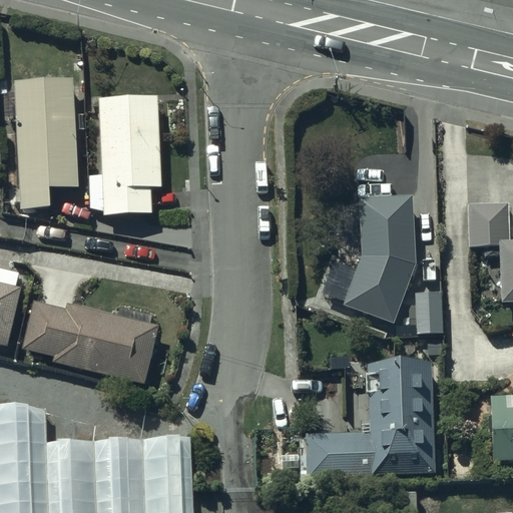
[(73,77),(14,80),(20,208),(50,206),(48,186),(78,184),(73,77)]
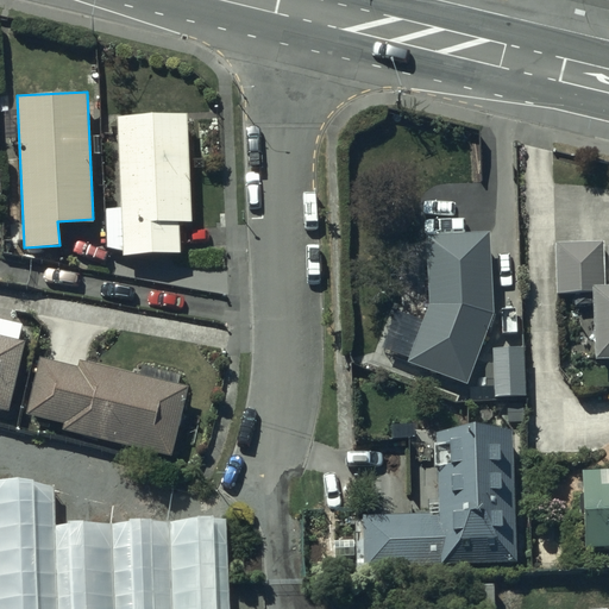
[(194,221),(189,108),(114,112),(119,205),(105,206),(107,248),(123,251),(123,255),(183,251),(181,223),(194,221)]
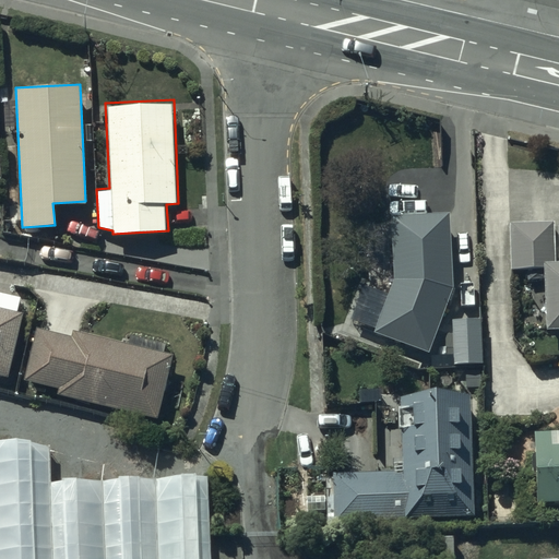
[(445,212),(385,214),(385,235),(393,235),(395,276),(389,290),(364,281),(351,317),(376,326),(373,330),(427,351),(453,285),(452,249),(473,249),(472,206),(444,206),(445,212)]
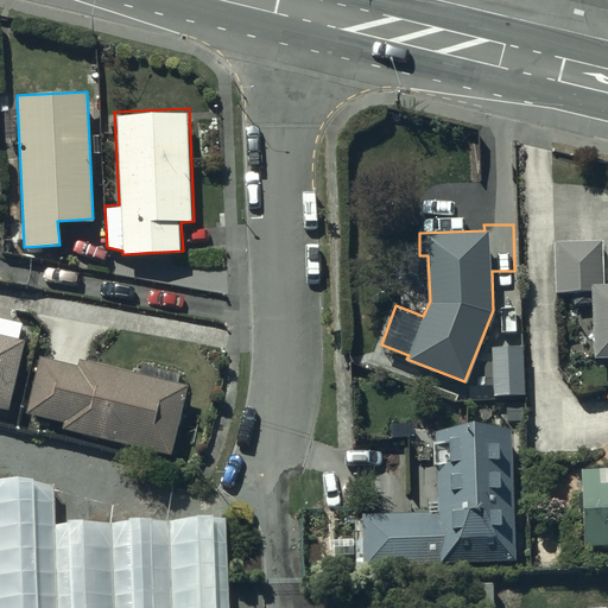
[(607,284),(603,285),(602,240),(557,241),(558,290),(593,289),(595,359),(607,359),(607,284)]
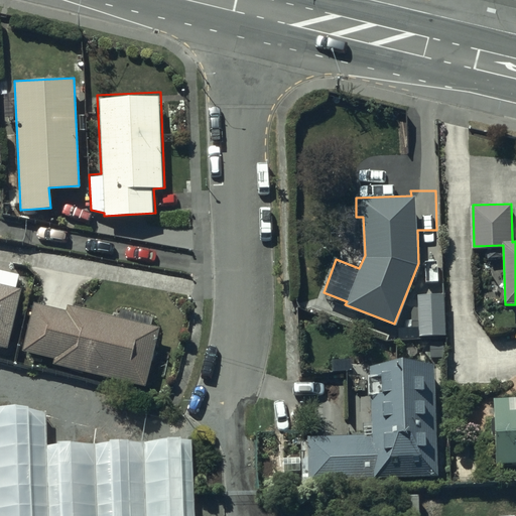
[(0,346),(7,348),(22,288),(15,286),(19,273),(0,269),(0,346)]
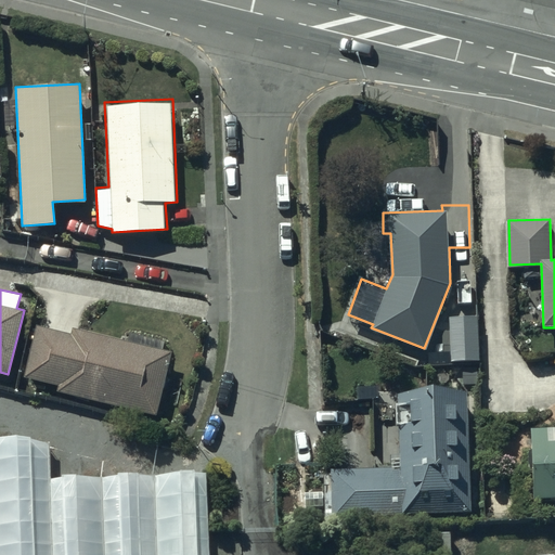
[(478,314),(450,315),(451,361),(479,360),(478,314)]
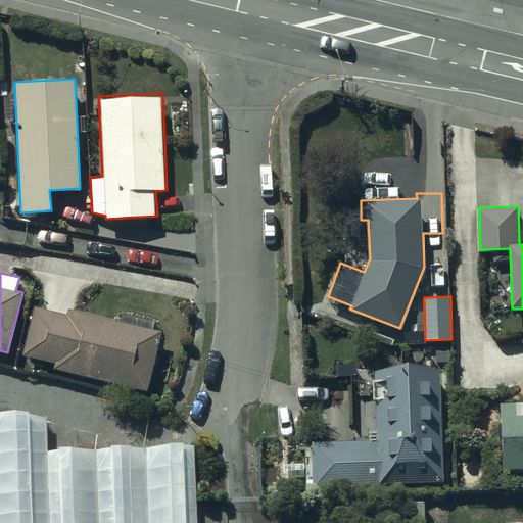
[(70,308),(69,314),(35,305),(22,355),(55,363),(54,369),(147,391),(162,331),(154,329),(156,321),(123,313),(121,321),(70,308)]
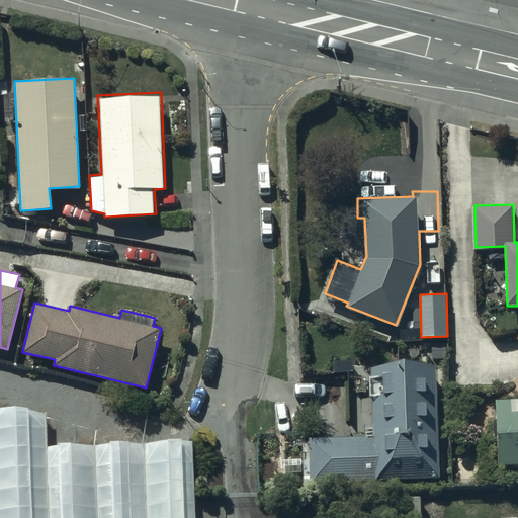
[(374,435),(309,436),(309,441),(304,441),(304,490),(377,489),(377,478),(440,477),(438,364),(372,365),(372,374),(370,374),(370,396),(373,396),(374,435)]
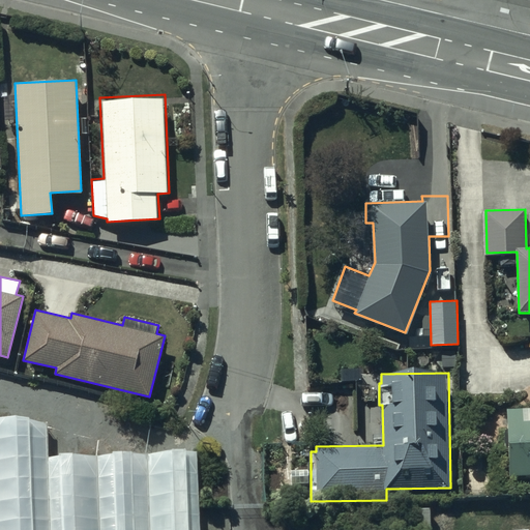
[(529,407),(507,408),(511,474),(529,473),(529,407)]
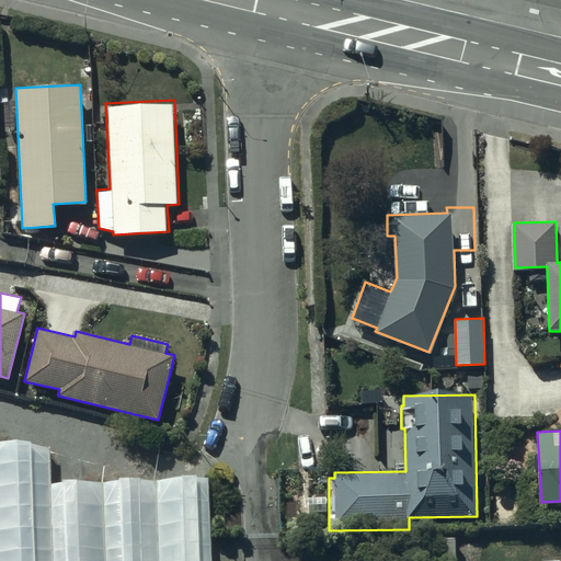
[(212,560),(208,477),(49,484),(47,442),(0,444),(0,560),(212,560)]
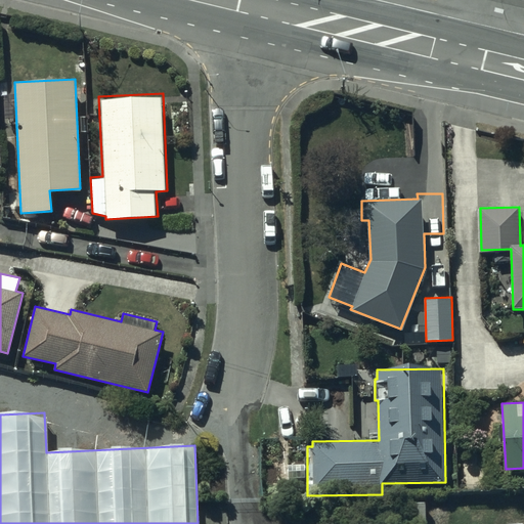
[(426,523),(427,503),(393,503),(393,523),(426,523)]
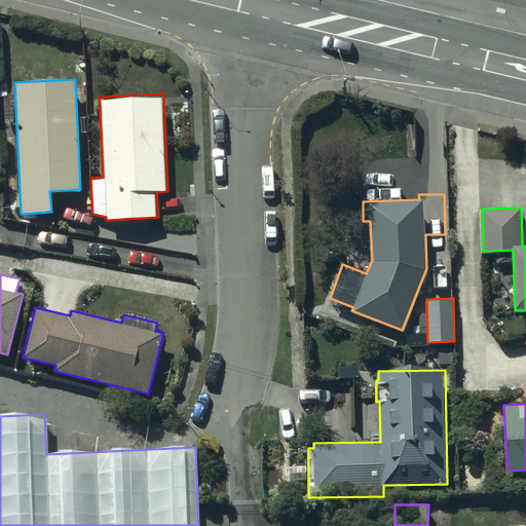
All buildings are outlined.
